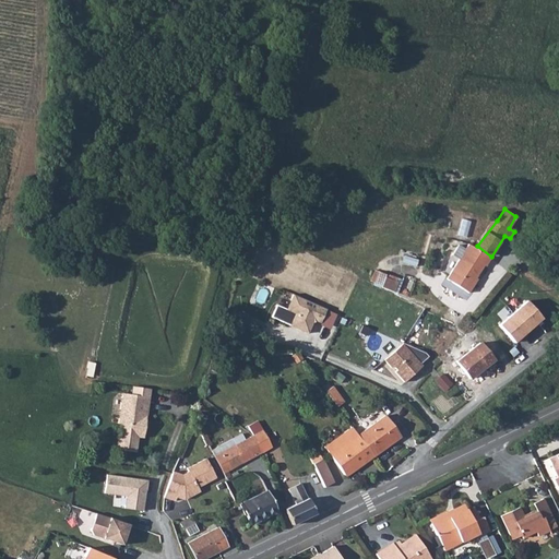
[(536,235),(532,230),(523,246),(530,251),(538,236),(536,235)]
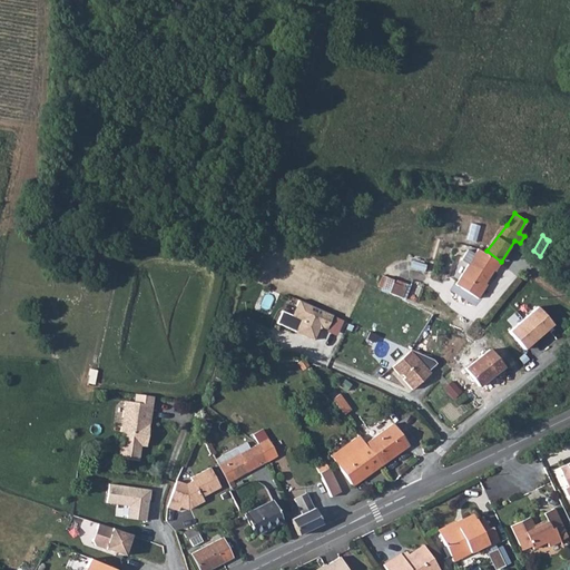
[(479,247),(457,281),(464,283),(471,276),(484,283),(493,268),(495,269),(498,265),(500,262),(479,247)]
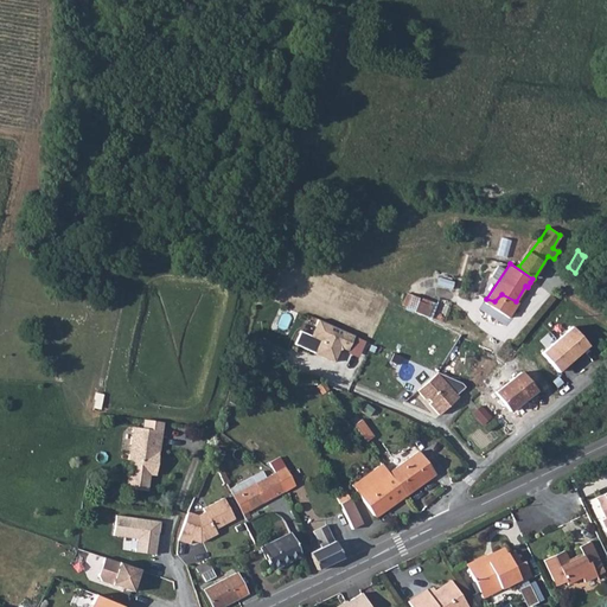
[(494,301),(486,299),(485,301),(508,315),(515,307),(512,306),(516,301),(502,294),(494,301)]
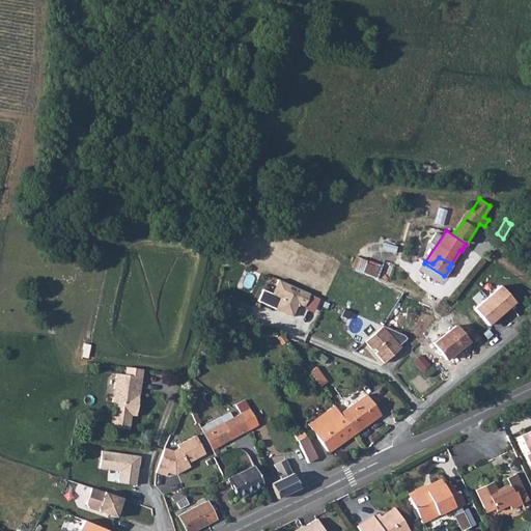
[(371,261),(365,274),(378,280),(382,271),(380,270),(381,267),(371,261)]
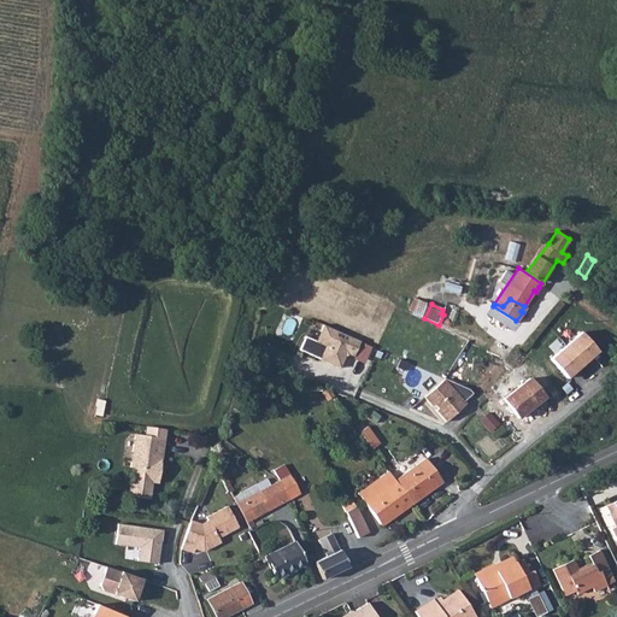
[(585,370),(593,377),(613,358),(613,357),(616,352),(616,341),(615,344),(607,351),(586,323),(581,319),(576,312),(565,321),(553,330),(579,362),(571,366),(579,375),(585,370)]
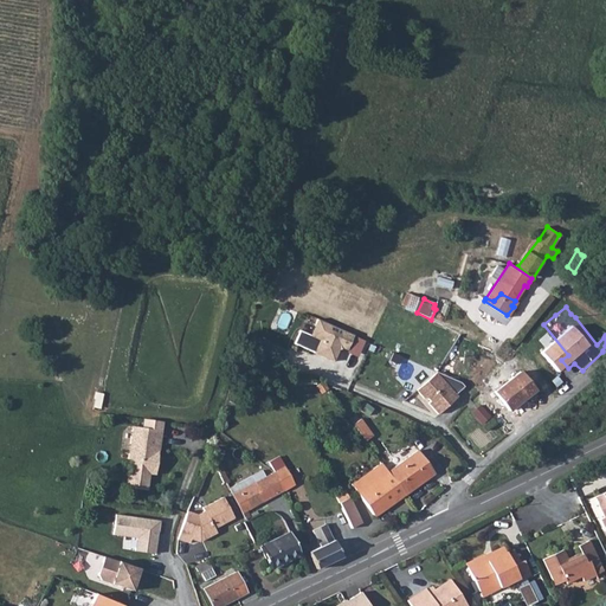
[(346,345),(352,333),(315,317),(308,334),(317,337),(311,350),(331,359),(335,350),(331,348),(334,342),(339,342),(346,345)]
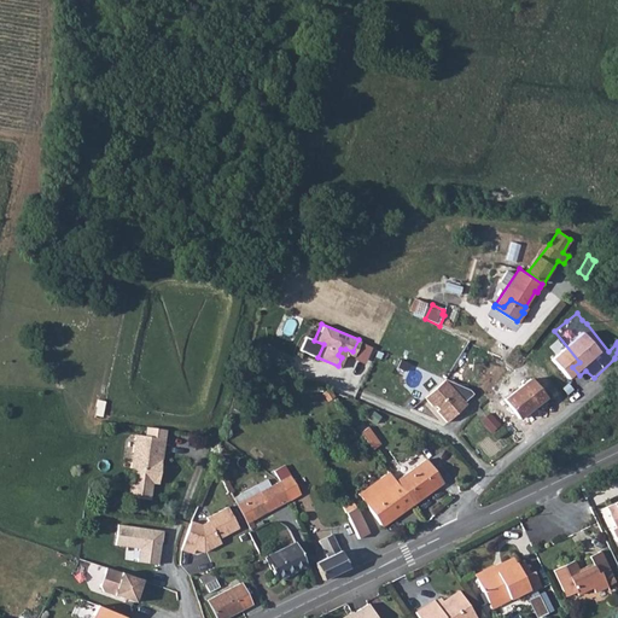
[(433,401),(438,406),(436,407),(447,418),(466,400),(464,397),(472,390),(468,385),(444,375),(424,394),(431,402),(433,401)]
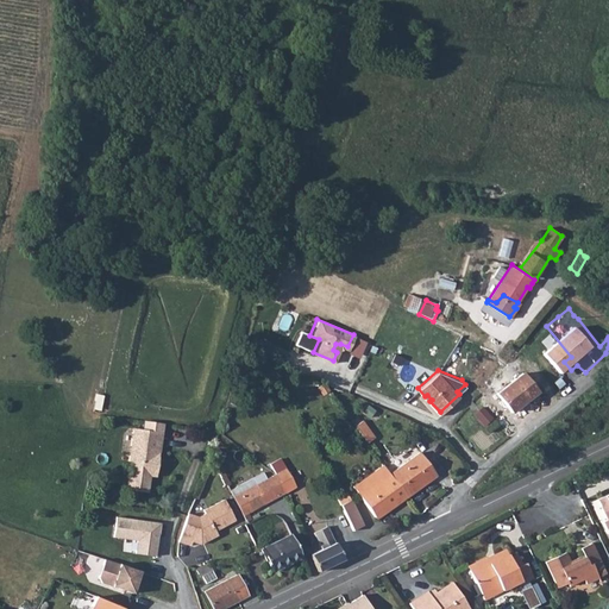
[(500,390),(496,394),(512,412),(527,399),(537,391),(528,380),(522,372),(500,390)]
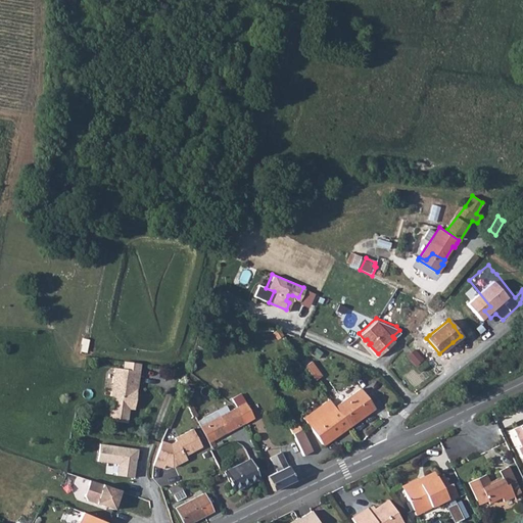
[(418,365),(424,360),(416,349),(410,355),(418,365)]
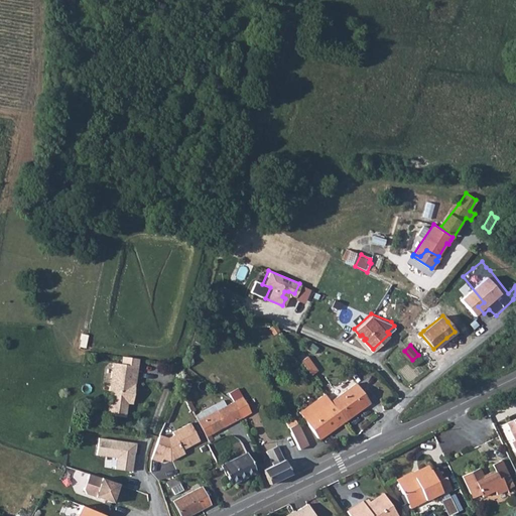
[(120,356),(119,364),(135,366),(137,358),(120,356)]
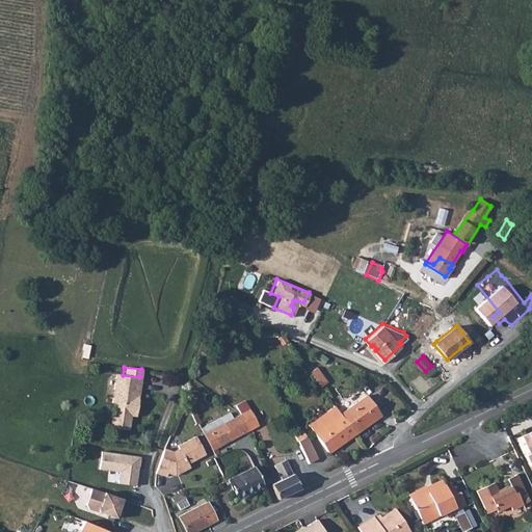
[(313,367),(307,371),(318,386),(319,384),(324,381),(313,367)]
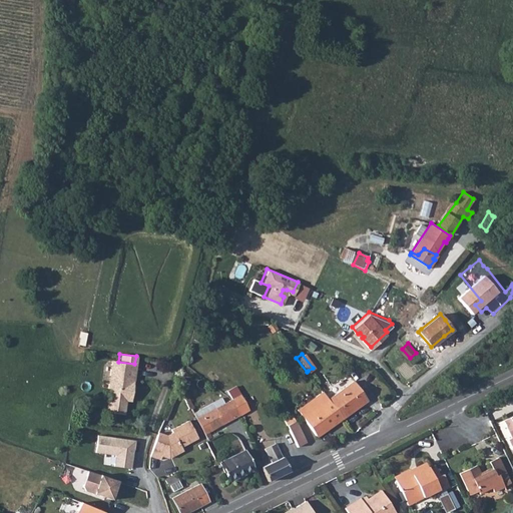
[(118,362),(110,360),(106,388),(117,389),(115,398),(108,397),(106,411),(122,414),(124,400),(130,400),(132,381),(131,381),(132,377),(130,375),(130,372),(133,373),(134,364),(118,362)]
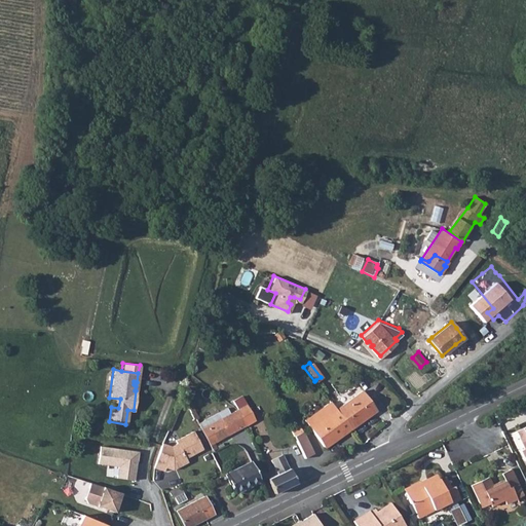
[(360,388),(334,408),(349,428),(363,418),(362,415),(373,406),(360,388)]
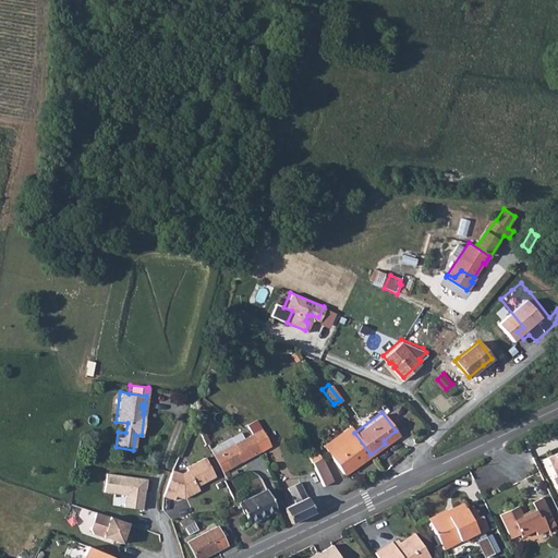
[(354,433),(348,425),(320,446),(324,450),(327,455),(341,473),(351,465),(353,468),(361,461),(371,455),(354,433)]
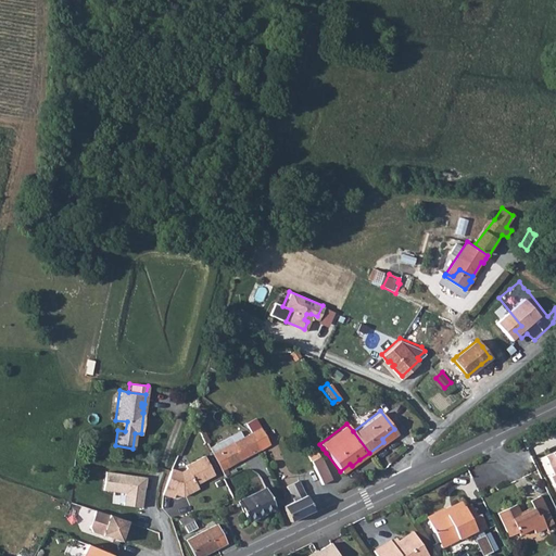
[(270,443),(262,427),(251,432),(260,450),(270,443)]
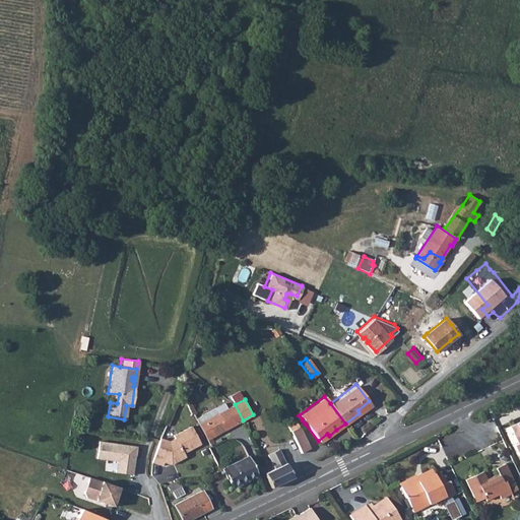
[(226,429),(243,420),(235,404),(228,408),(225,402),(196,418),(198,423),(199,425),(207,440),(226,429)]
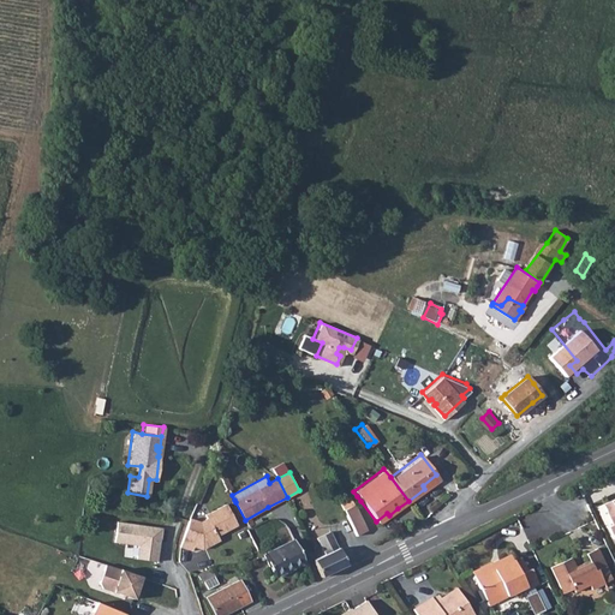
[(323,500),(317,502),(321,512),(327,509),(323,500)]
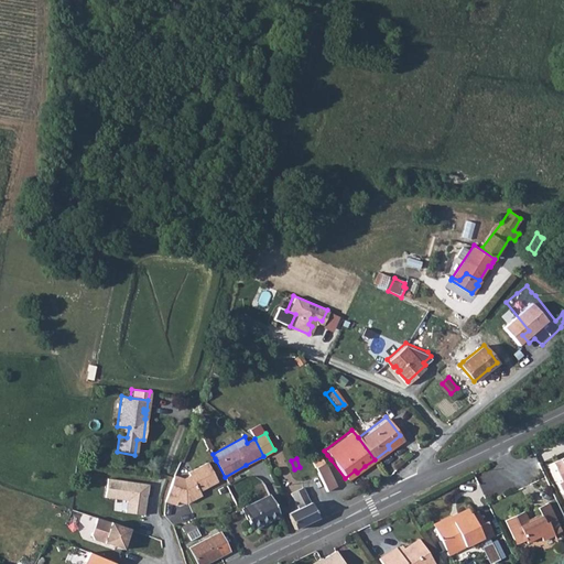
[(174,476),(165,501),(176,506),(179,498),(183,499),(185,503),(202,496),(199,491),(218,481),(207,463),(188,473),(191,476),(183,479),(174,476)]
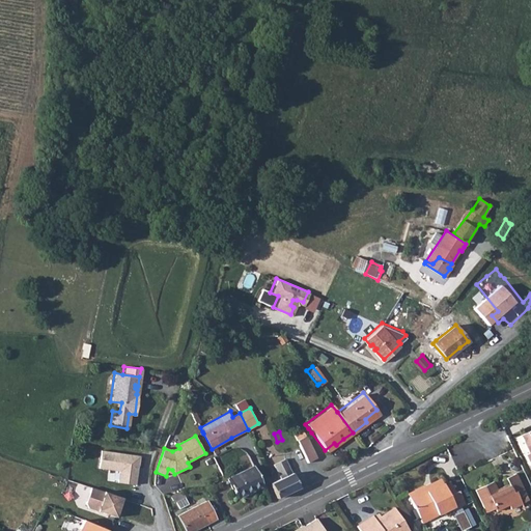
[(305,437),(297,441),(307,464),(316,459),(305,437)]
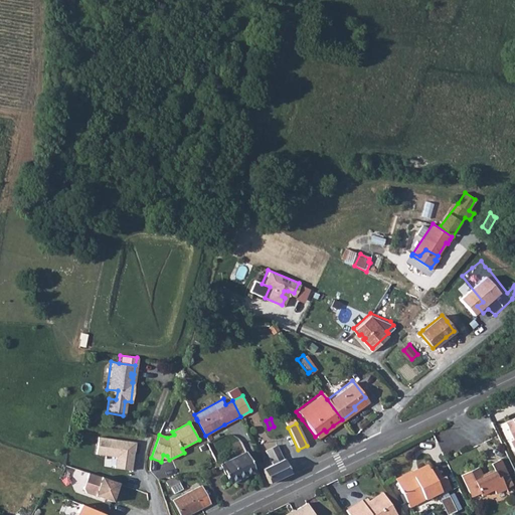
[(272,464),(263,469),(269,483),(291,473),(277,445),(266,451),(272,464)]
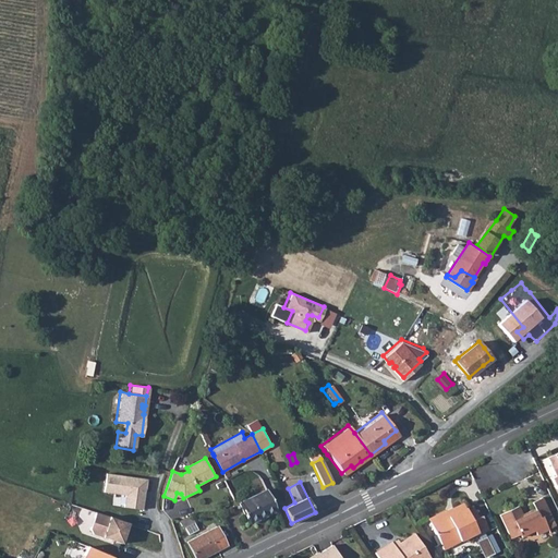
[(108,483),(102,510),(117,514),(134,519),(141,490),(108,483)]
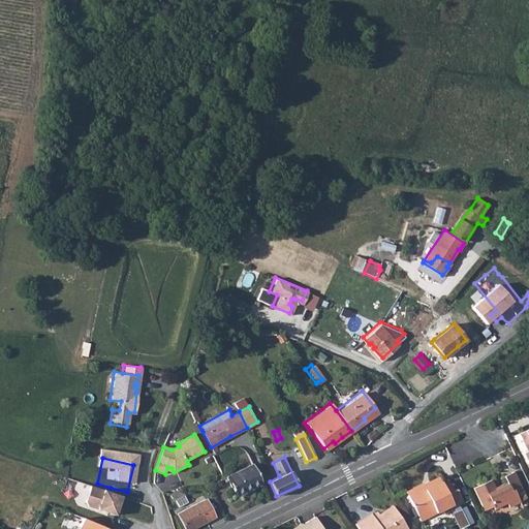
[(253,466),(249,468),(256,480),(258,485),(261,484),(257,475),(255,470),(253,466)]
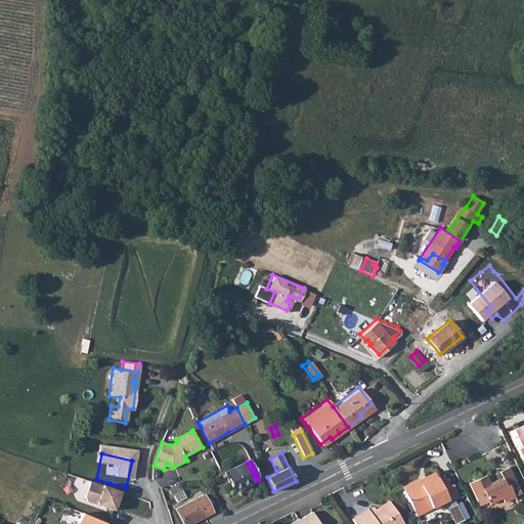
[(254,476),(247,464),(232,471),(225,474),(228,479),(230,484),(234,491),(256,480),(254,476)]
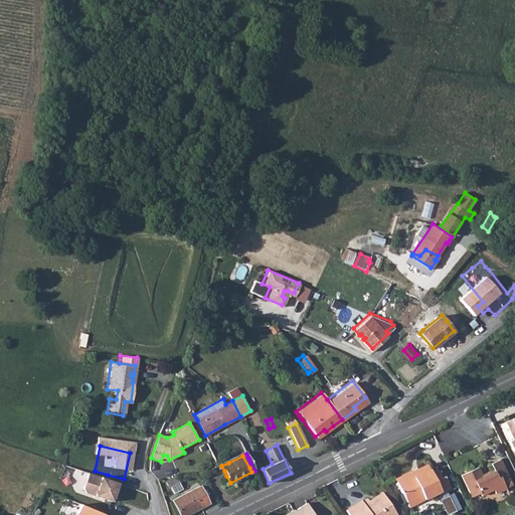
[(478,466),(460,474),(471,495),(480,492),(481,494),(493,488),(495,492),(507,486),(504,481),(510,478),(501,458),(491,462),(494,468),(485,472),(486,474),(483,476),(478,466)]
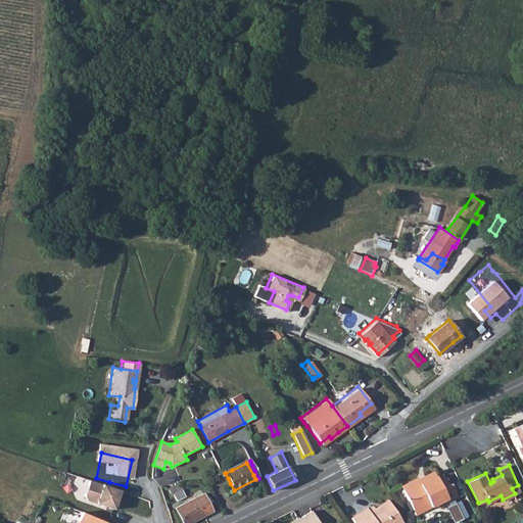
[(419,481),(403,488),(414,510),(429,502),(431,507),(443,501),(444,503),(458,496),(452,484),(448,485),(443,476),(437,479),(435,475),(427,479),(428,480),(420,484),(419,481)]
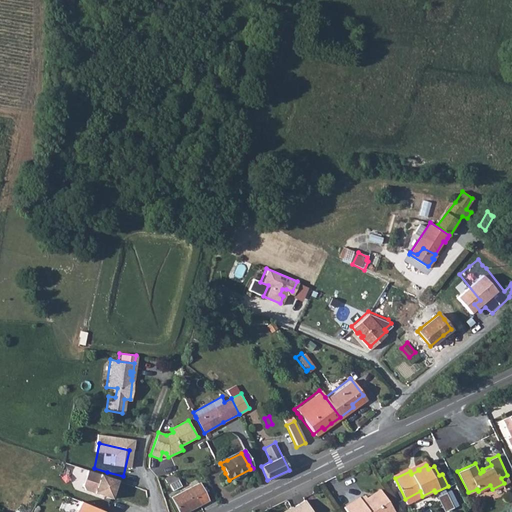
[(164,479),(167,484),(173,481),(170,476),(164,479)]
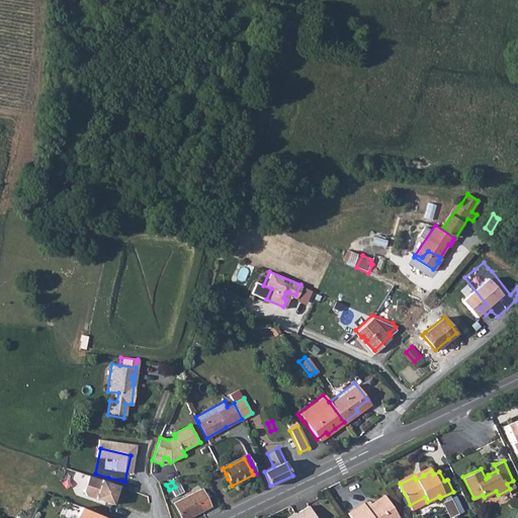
[(175,487),(169,490),(173,497),(184,491),(180,485),(175,487)]
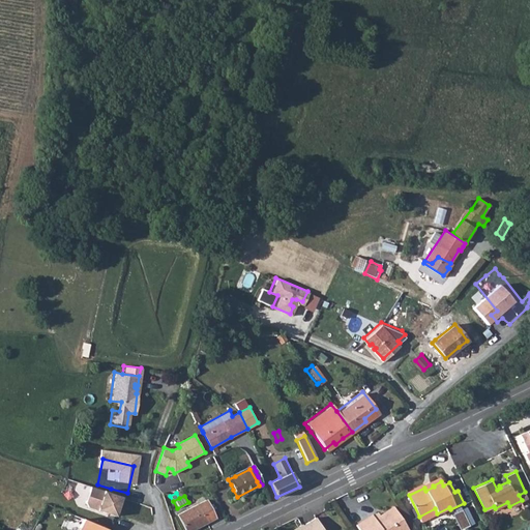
[(206,500),(177,513),(185,529),(192,529),(215,518),(206,500)]
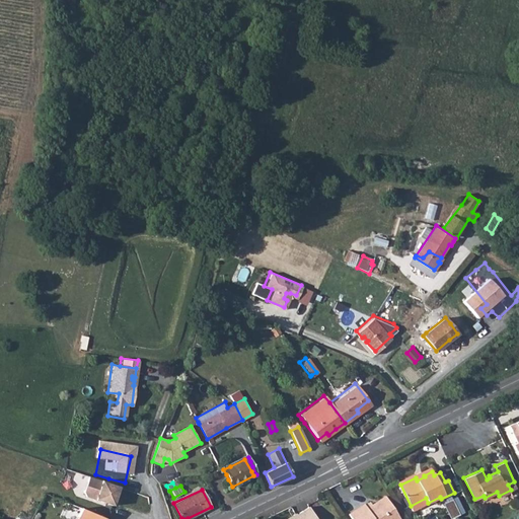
[(114,503),(108,518),(112,518),(119,518),(124,507),(132,510),(136,498),(119,492),(114,503)]
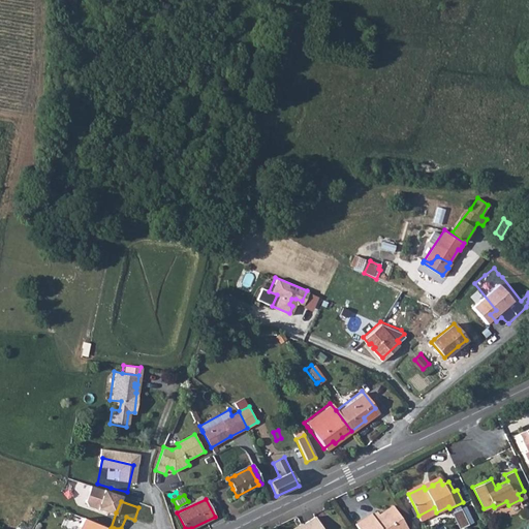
[(354,523),(359,528),(406,528),(408,528),(393,504),(374,516),(372,511),(354,523)]
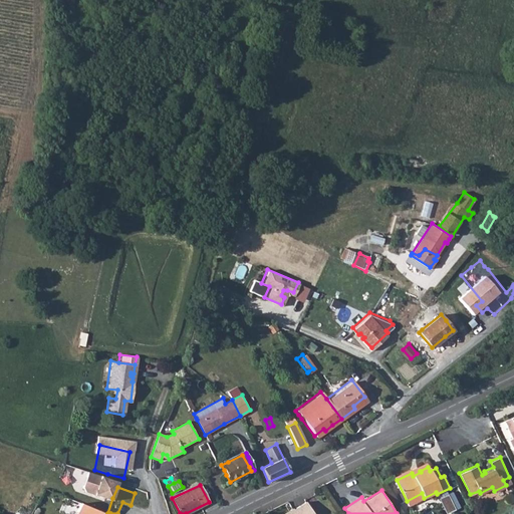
[(98,509),(107,513),(112,498),(103,495),(98,509)]
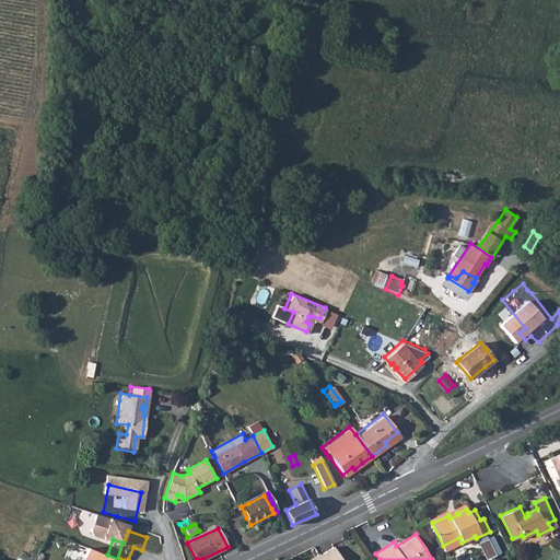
[(308,559),(343,559),(338,546),(308,559)]
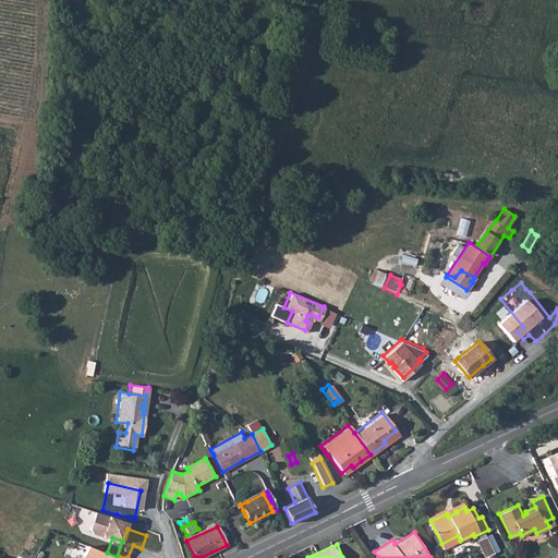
[(133,545),(128,557),(137,557),(142,548),(133,545)]
